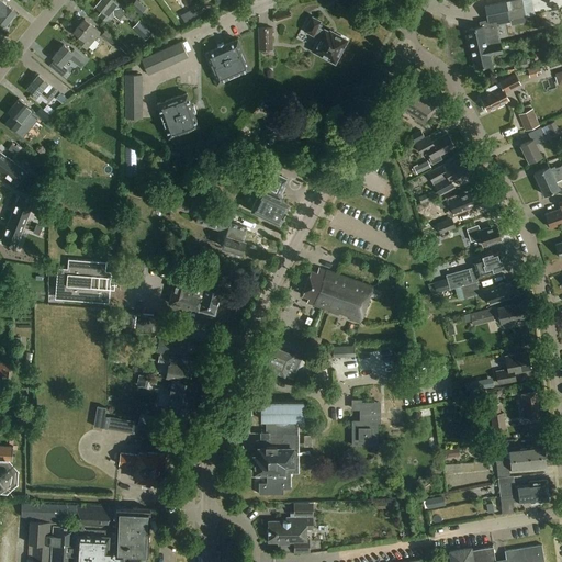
[(17,11),(2,0),(0,0),(0,19),(7,24),(17,11)]
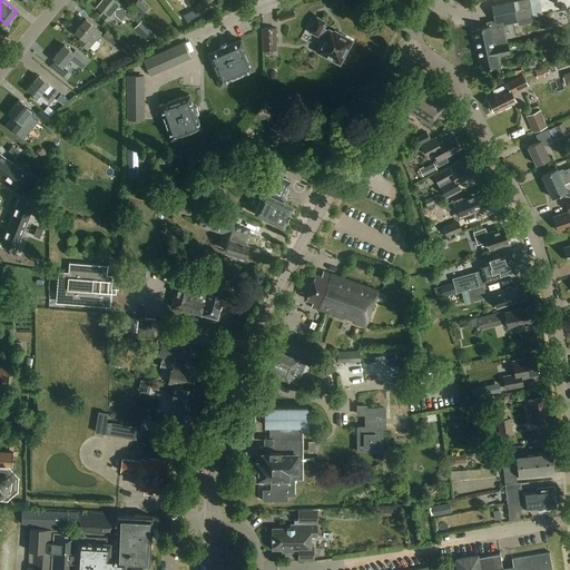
[(118,1),(116,0),(102,0),(98,7),(105,12),(101,17),(110,23),(117,16),(121,20),(128,12),(123,9),(124,7),(118,1)]
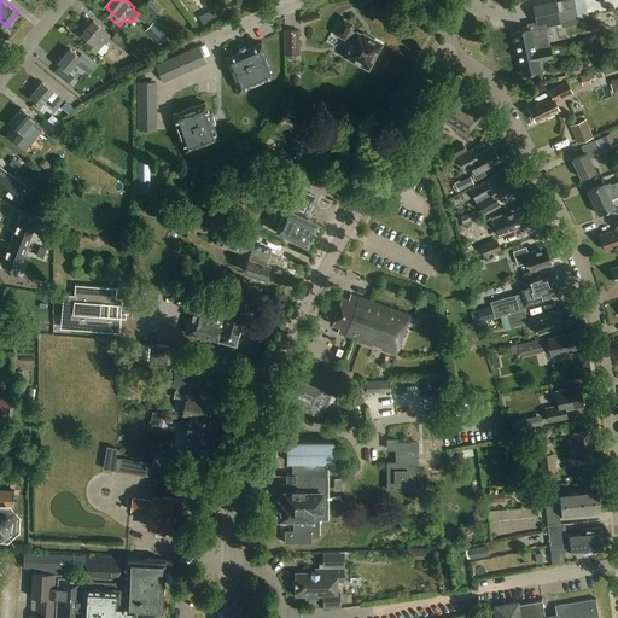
[(153,16),(161,10),(150,0),(149,0),(144,7),(153,16)]
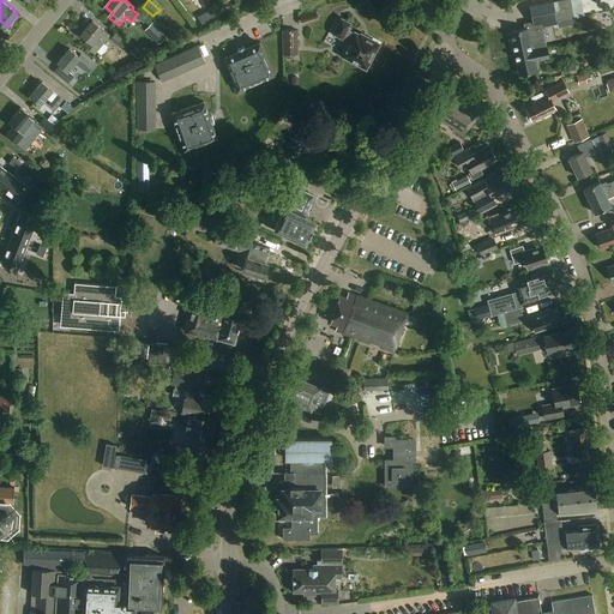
[(558,11),(572,8),(571,0),(561,0),(557,1),(558,11)]
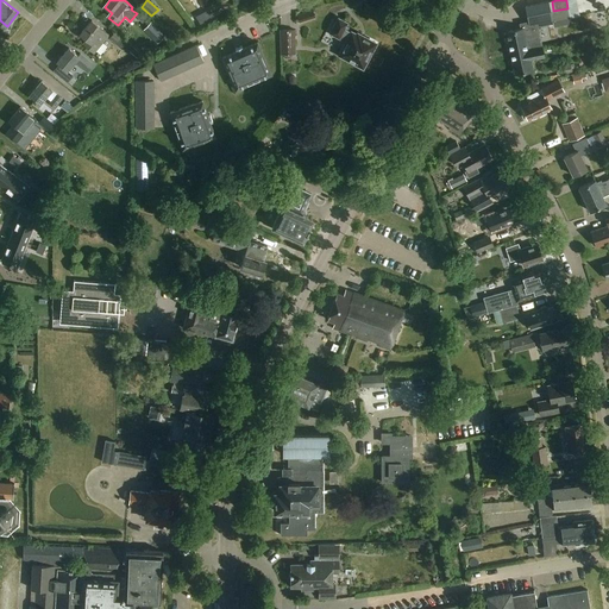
[(538,27),(553,25),(548,2),(526,7),(529,23),(529,24),(533,23),(534,29),(538,27)]
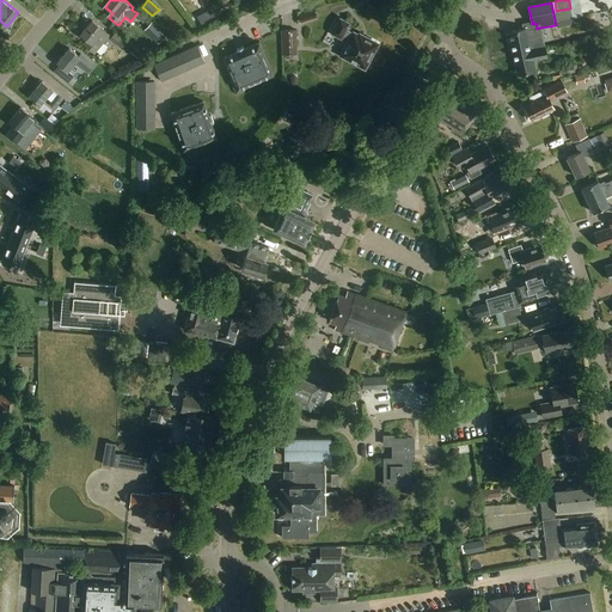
[(144,8),(136,16),(144,23),(151,17),(144,8)]
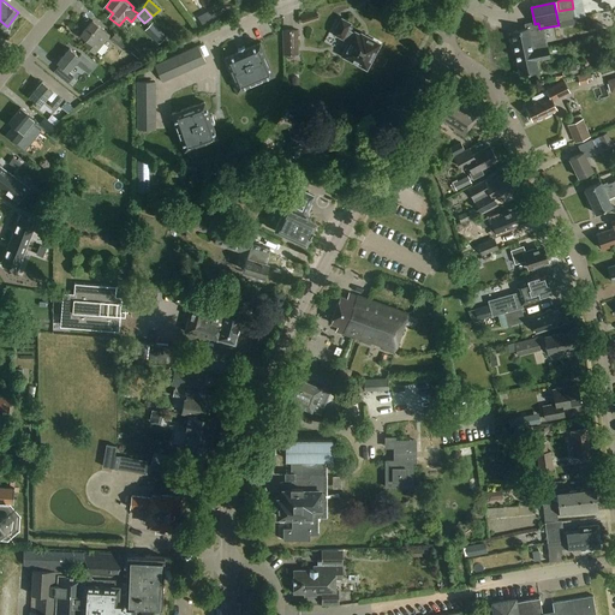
[(308,13),(299,16),(302,23),(310,21),(308,13)]
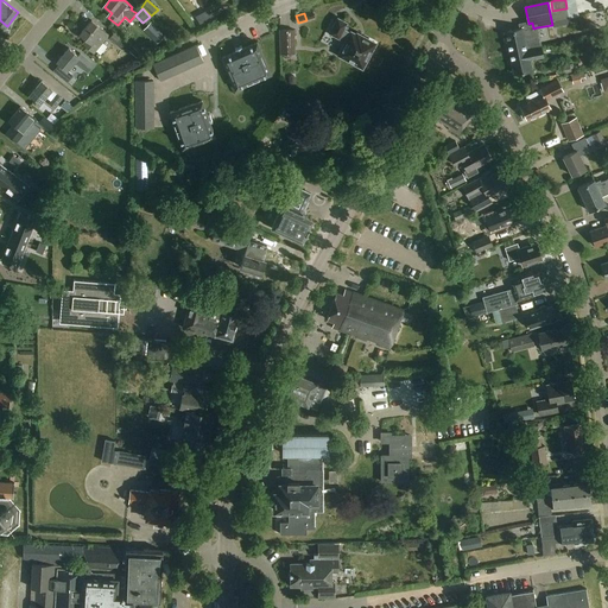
[(346,24),(337,19),(329,35),(343,43),(337,52),(340,54),(339,56),(361,68),(374,44),(356,35),(356,36),(346,31),(348,29),(344,26),(346,24)]
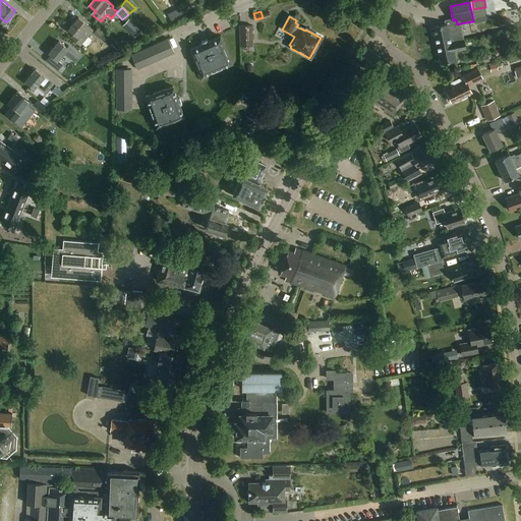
[(94,31),(78,18),(68,31),(74,36),(71,39),(80,47),(94,31)]
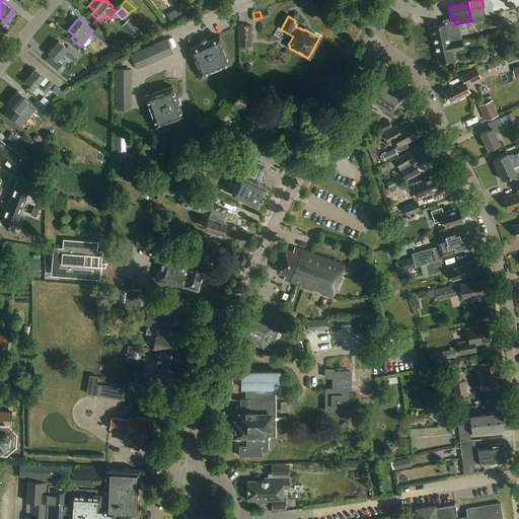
[(458,23),(455,24),(454,19),(451,20),(451,19),(444,21),(445,25),(431,28),(432,29),(430,30),(431,35),(433,35),(439,63),(454,60),(452,52),(464,49),(462,40),(458,23)]
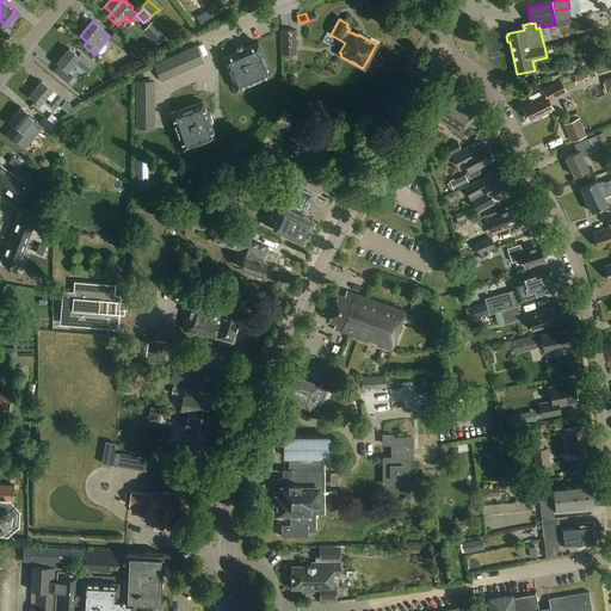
[(296,55),(295,38),(295,31),(281,31),(282,55),(296,55)]
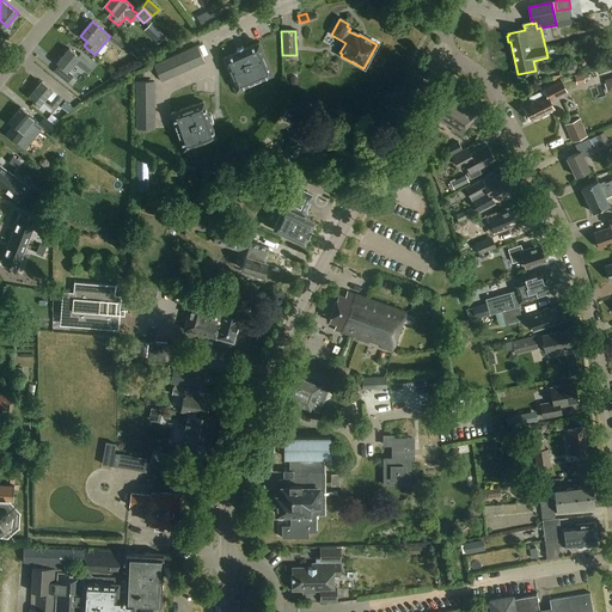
[(120,48),(127,41),(116,32),(110,40),(120,48)]
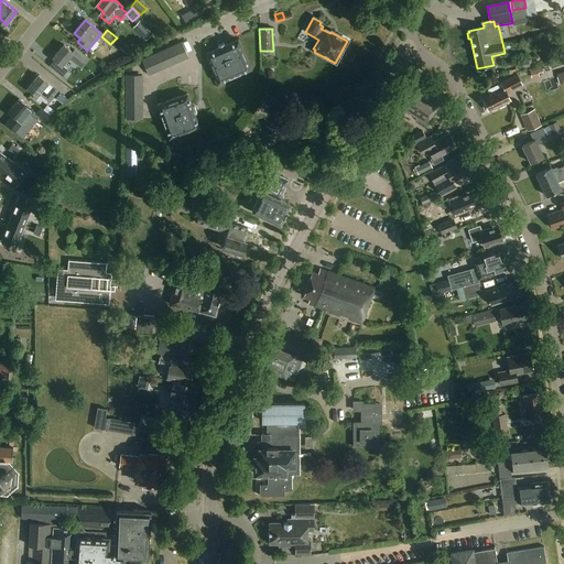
[(250,69),(238,41),(225,46),(224,44),(217,46),(218,49),(205,55),(218,84),(250,69)]
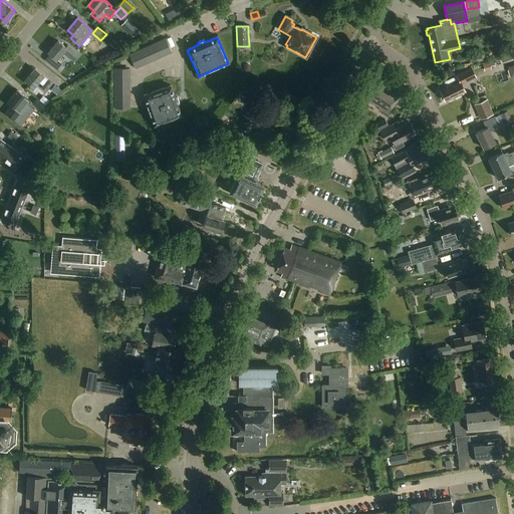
[(160,42),(166,56),(172,53),(166,39),(160,42)]
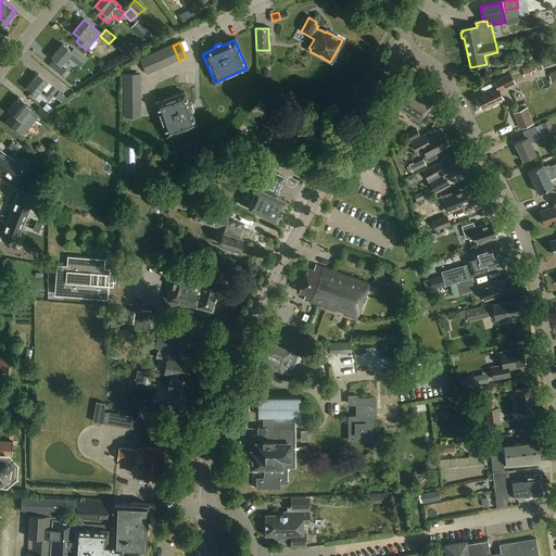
[(122,43),(118,47),(125,52),(128,49),(122,43)]
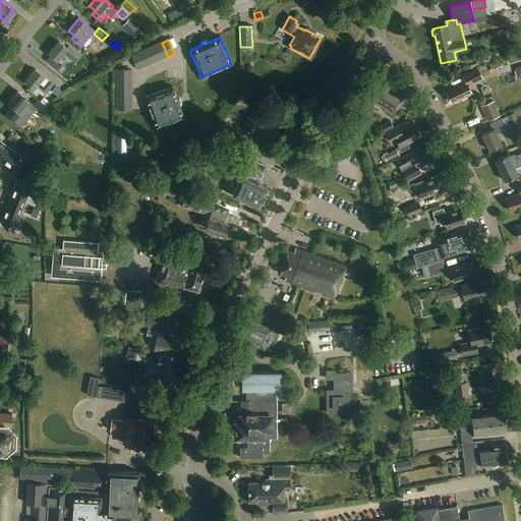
[(50,54),(53,57),(49,63),(58,70),(62,64),(58,61),(64,54),(74,62),(80,56),(75,52),(69,47),(67,49),(59,42),(50,54)]
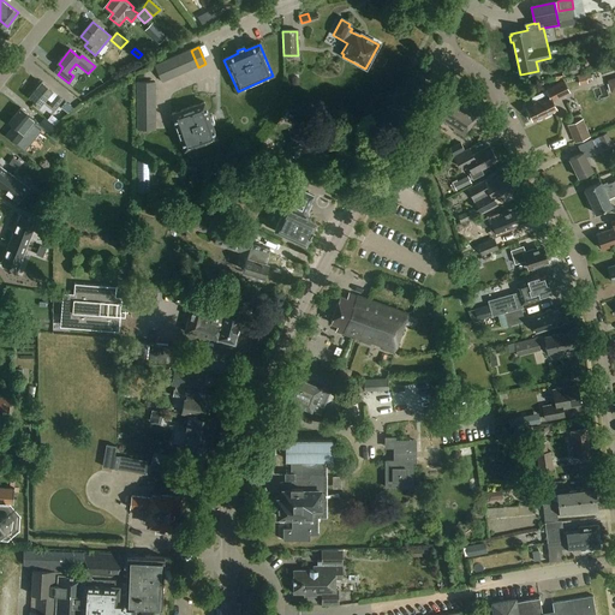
[(191,70),(198,67),(191,51),(184,54),(191,70)]
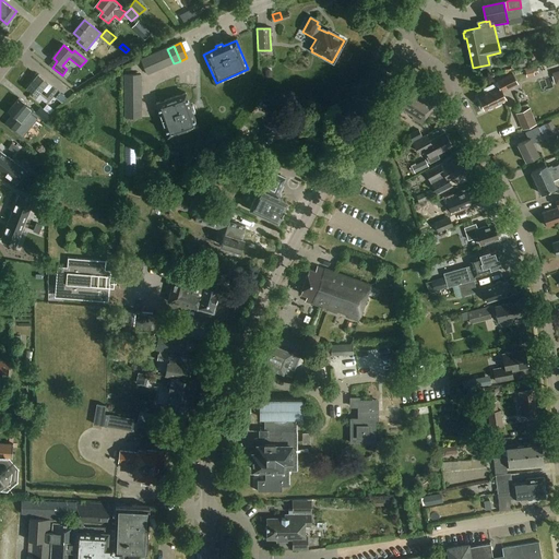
[(167,67),(174,63),(167,49),(161,51),(167,67)]
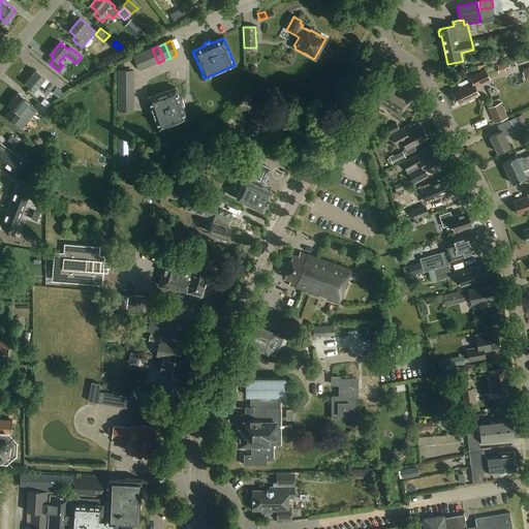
[(152,66),(158,63),(152,49),(146,52),(152,66)]
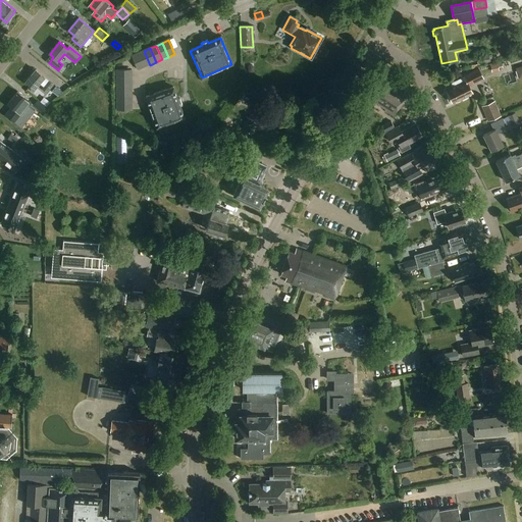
[(144,51),(137,54),(144,67),(150,65),(144,51)]
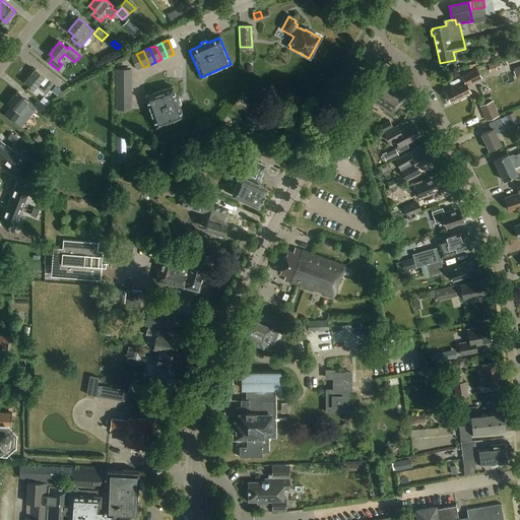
[(143,67),(136,54),(130,56),(136,70),(143,67)]
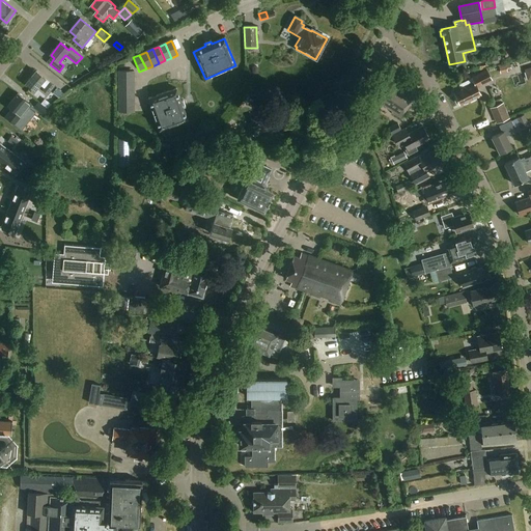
[(496,56),(483,59),(485,66),(498,63),(496,56)]
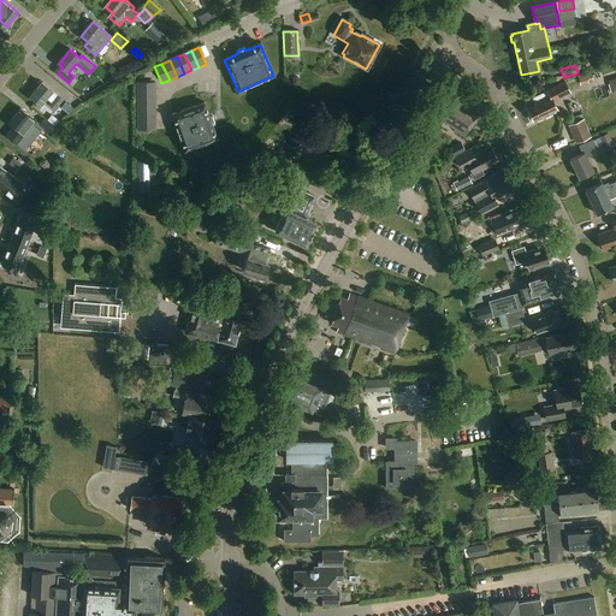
[(591,73),(579,76),(580,86),(588,84),(588,81),(593,80),(591,73)]
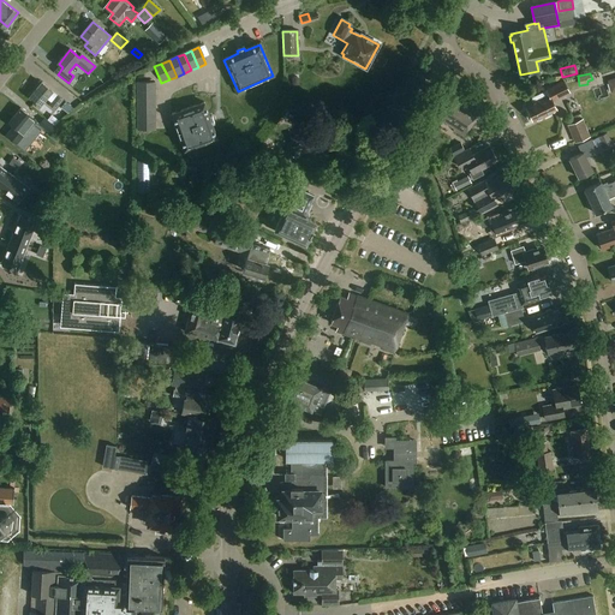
[(569,93),(565,82),(547,90),(532,97),(535,103),(526,107),(530,114),(529,114),(531,119),(532,119),(533,121),(543,117),(544,118),(550,115),(550,113),(556,111),(553,101),(569,93)]
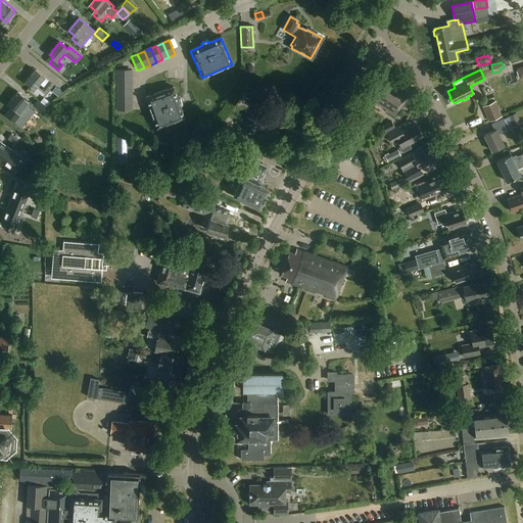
[(47,93),(54,85),(50,82),(49,82),(44,78),(45,78),(36,70),(27,83),(35,90),(40,84),(45,87),(43,90),(47,93)]
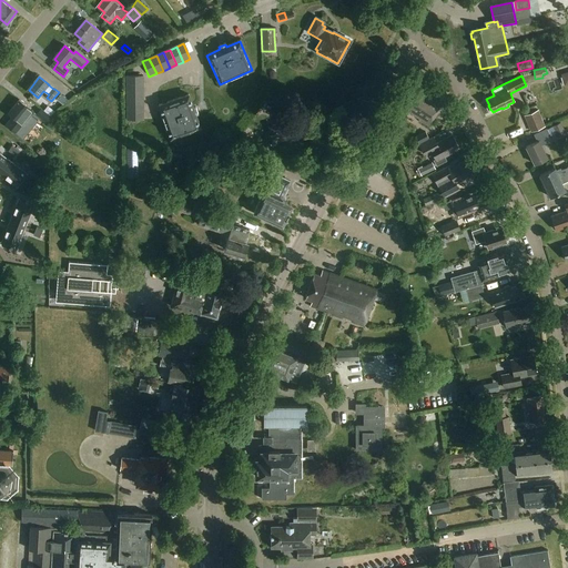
[(422,97),(411,90),(401,105),(409,110),(408,112),(419,119),(418,120),(428,127),(442,104),(424,93),(422,97)]
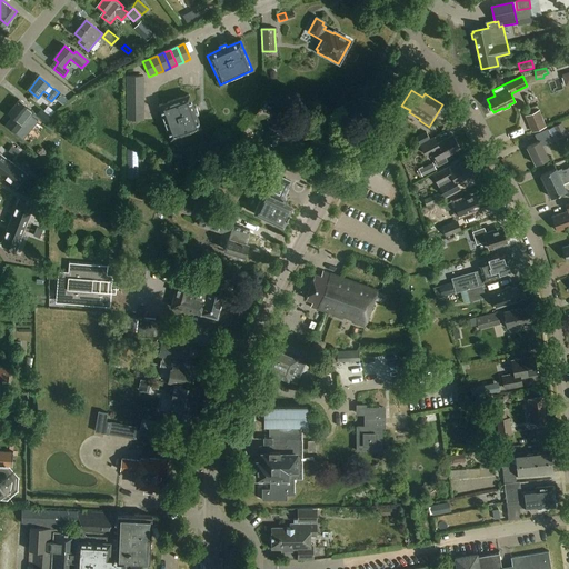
[(193,109),(189,96),(159,107),(170,140),(200,129),(196,116),(198,115),(196,109),(193,109)]
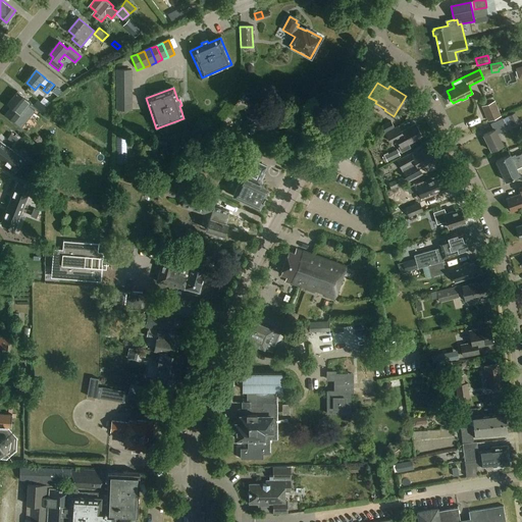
[(32,103),(18,92),(8,104),(12,107),(6,114),(15,122),(32,103)]
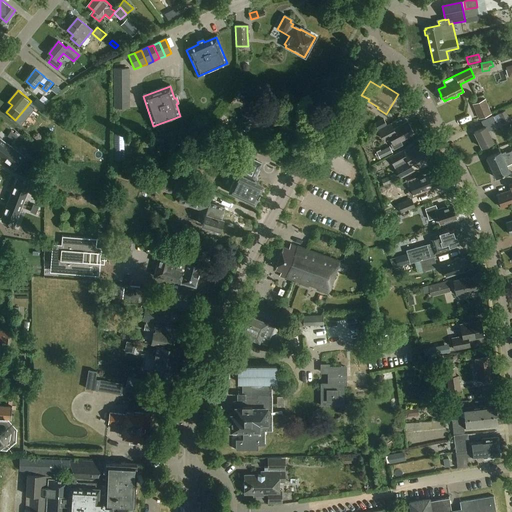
[(43,111),(47,106),(37,98),(33,103),(43,111)]
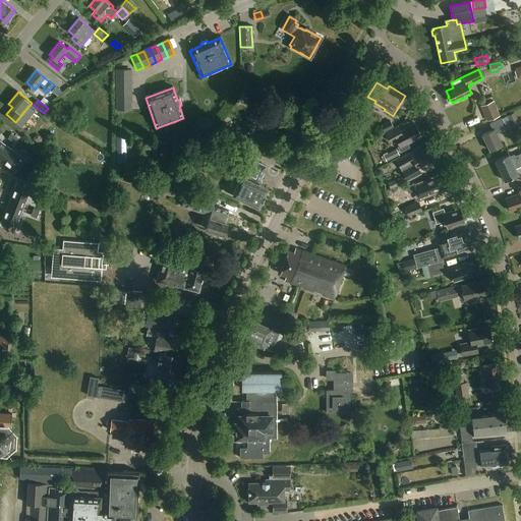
[(493,101),(479,106),(485,121),(499,116),(493,101)]
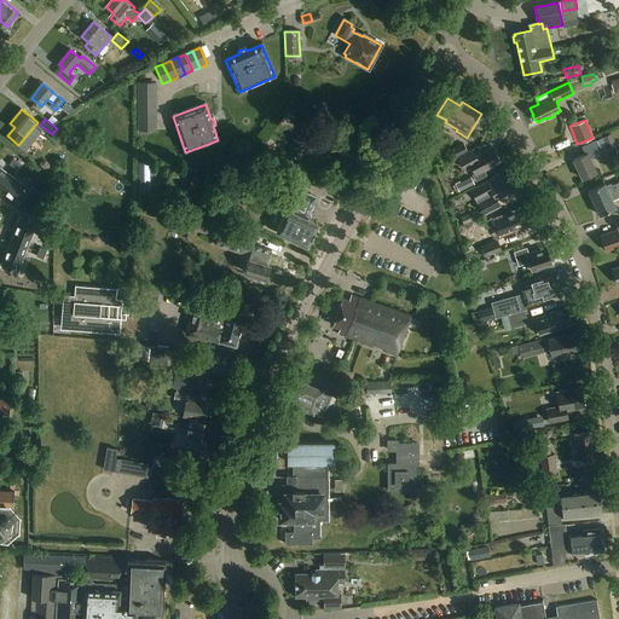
[(323,142),(304,134),(301,139),(295,137),(290,150),(301,155),(302,152),(327,162),(334,143),(324,139),(323,142)]
